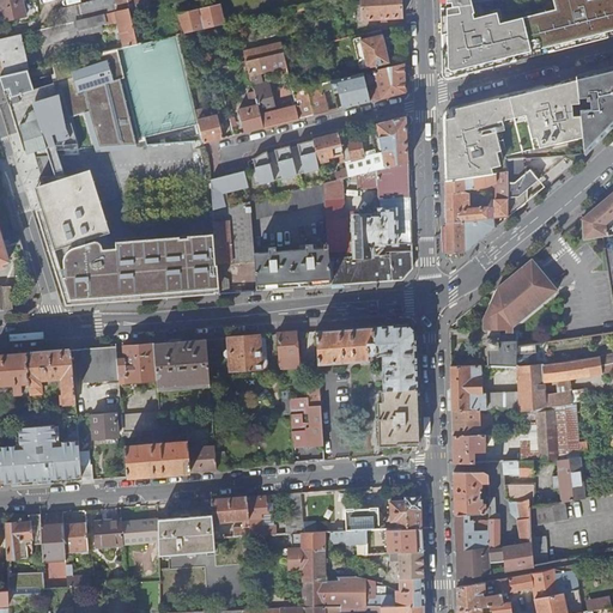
[(0,0),(0,7),(4,22),(28,16),(23,0),(0,0)]
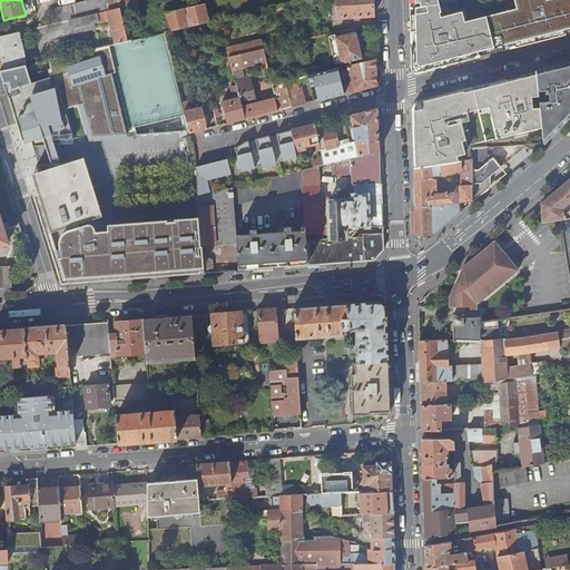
[(48,10),(52,25),(111,10),(108,0),(90,0),(88,1),(89,3),(77,6),(77,3),(48,10)]
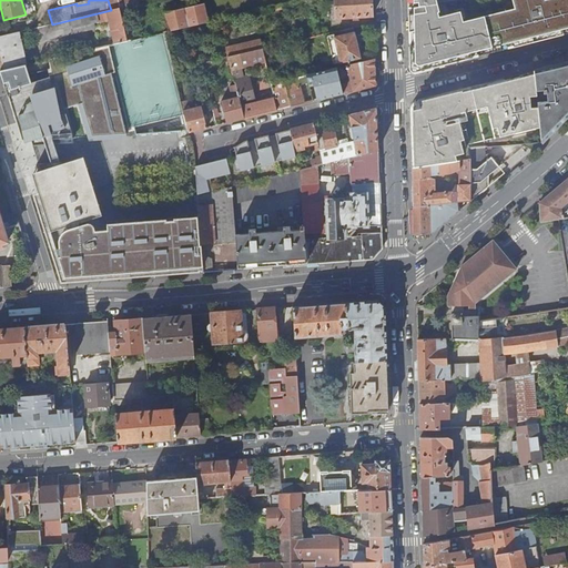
[(120,8),(118,0),(108,0),(111,10),(120,8)]
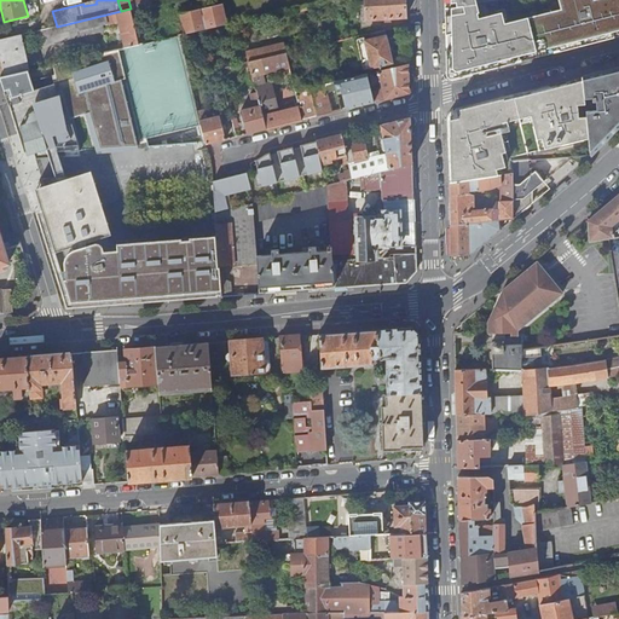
[(406,6),(405,0),(364,0),(365,21),(406,18),(406,6)]
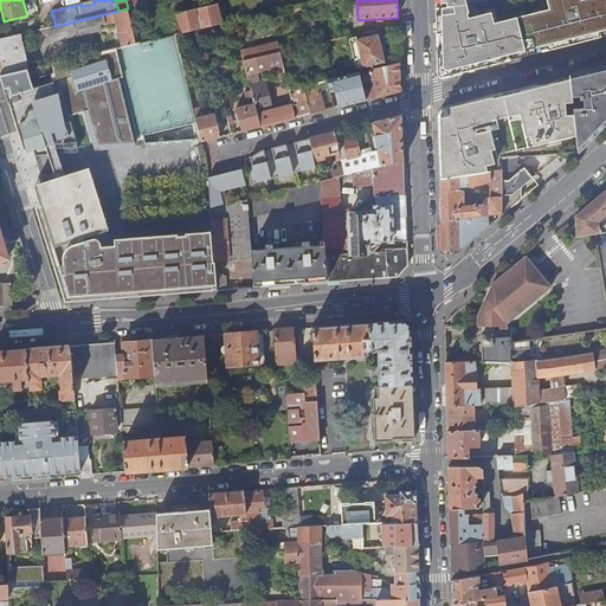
[(440,0),(442,7),(438,7),(436,8),(436,15),(437,50),(437,70),(439,69),(444,69),(444,72),(440,73),(442,77),(474,69),(510,59),(509,53),(541,45),(547,44),(548,50),(563,46),(562,40),(568,38),(569,44),(601,37),(600,31),(605,28),(605,0),(546,0),(549,10),(494,23),(491,12),(470,18),(466,4),(489,0),(440,0)]
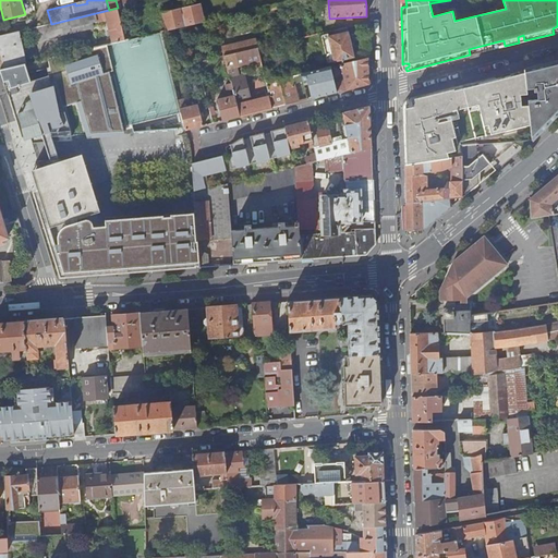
[(205,22),(205,21),(201,3),(162,12),(167,29),(167,31),(205,22)]
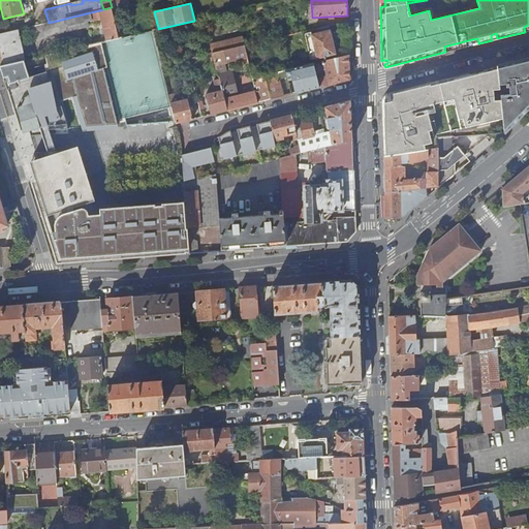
[(118,38),(118,37),(112,10),(112,7),(103,9),(49,23),(37,25),(25,28),(28,40),(88,26),(87,19),(91,19),(91,21),(101,19),(106,40),(107,41),(118,38)]
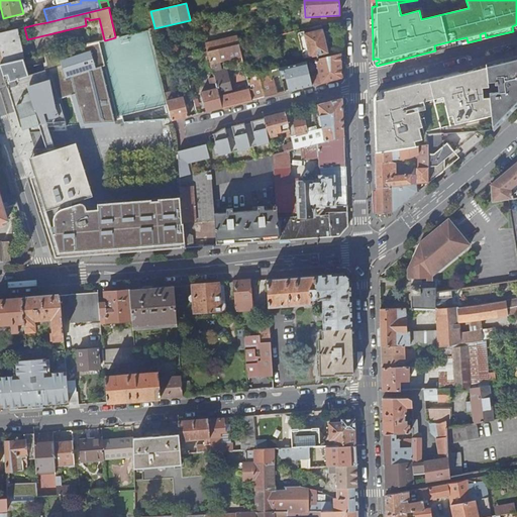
[(340,29),(339,21),(303,30),(305,36),(306,41),(308,47),(303,48),(302,50),(303,57),(305,58),(309,57),(309,58),(328,53),(324,33),(340,29)]
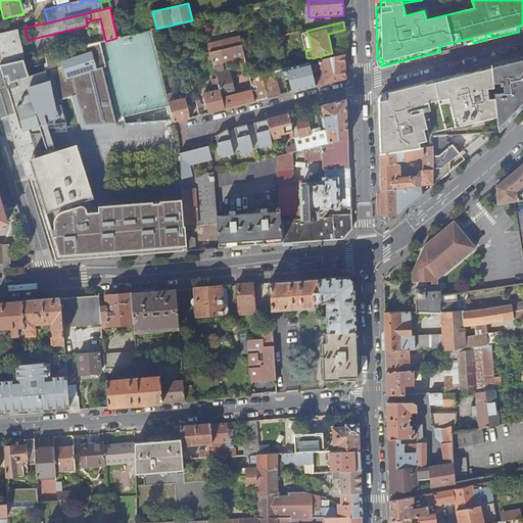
[(0,64),(17,60),(24,59),(16,30),(0,33),(0,49),(1,53),(0,52),(0,64)]
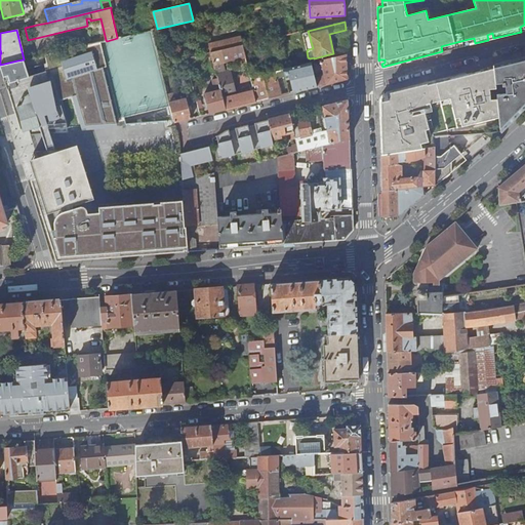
[(211,52),(243,45),(241,37),(208,44),(210,53),(211,52)]
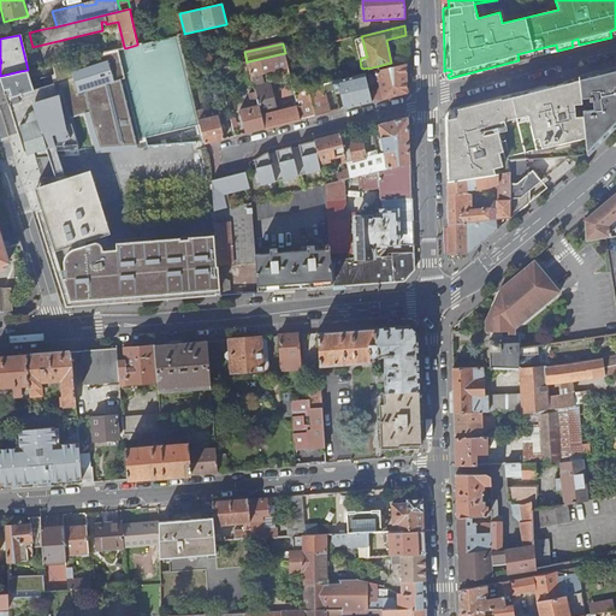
[(21,71),(0,76),(0,77),(6,99),(24,153),(33,150),(36,149),(36,152),(47,148),(51,147),(52,153),(58,150),(57,147),(61,146),(63,150),(81,150),(72,118),(92,112),(101,149),(123,148),(123,153),(129,153),(129,148),(137,147),(122,78),(125,77),(119,48),(104,52),(52,64),(55,80),(53,81),(53,83),(34,89),(28,70),(21,71)]
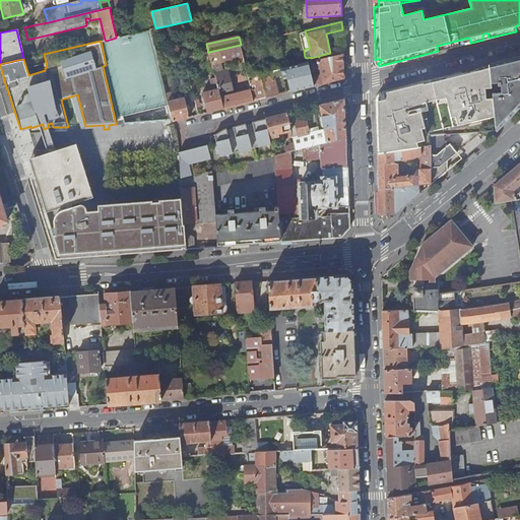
[(244,57),(241,45),(209,52),(215,77),(217,84),(218,89),(222,109),(237,105),(234,94),(230,77),(224,78),(222,71),(220,62),(244,57)]
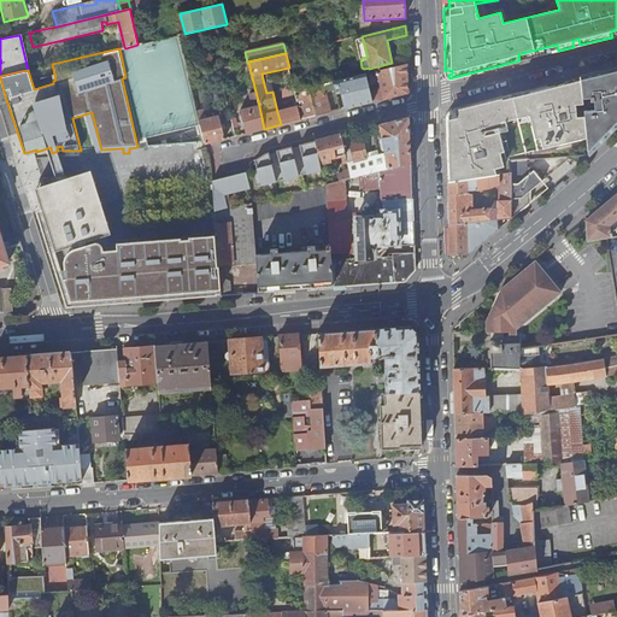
[(335,89),(340,88),(345,109),(409,93),(407,76),(407,65),(333,82),(335,89)]
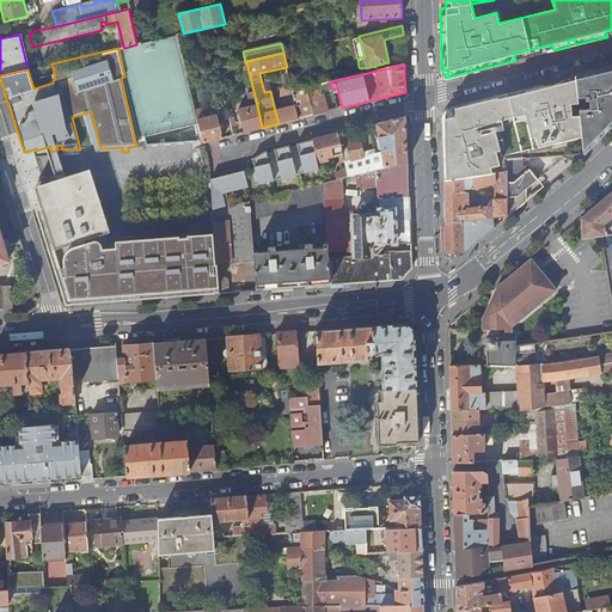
[(576,77),(575,77),(575,80),(581,138),(582,154),(611,123),(611,67),(589,73),(591,78),(577,80),(576,77)]
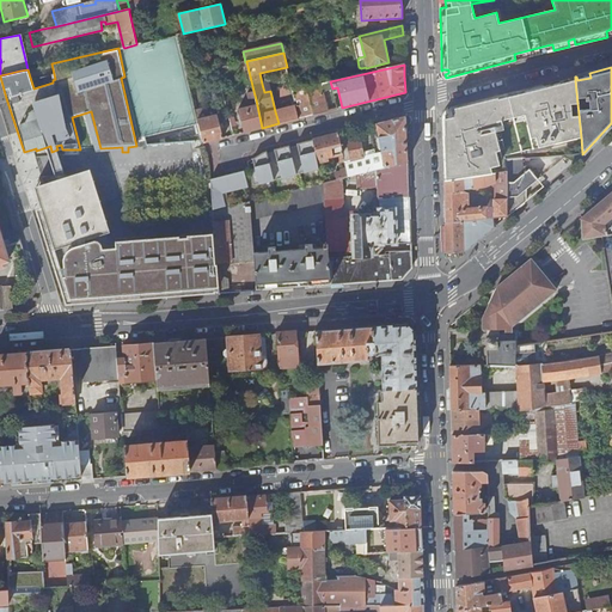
[(478,69),(446,78),(446,79),(478,71),(478,69)]
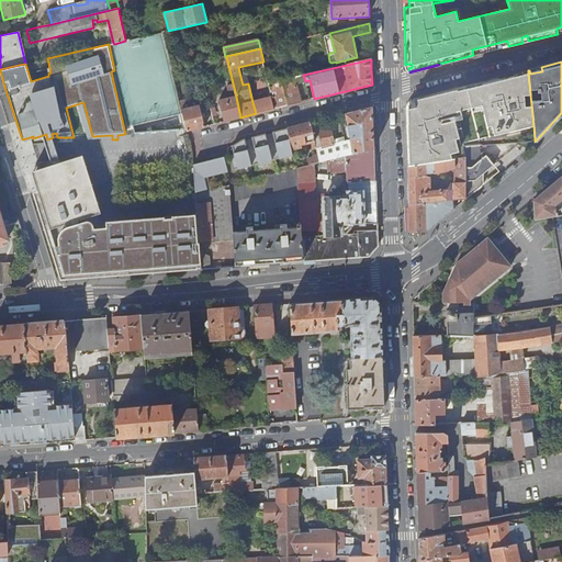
[(506,82),(506,79),(505,78),(498,80),(497,78),(411,100),(405,108),(405,116),(406,147),(407,158),(409,158),(412,167),(464,159),(463,147),(480,146),(479,141),(534,126),(528,74),(514,77),(515,78),(515,81),(506,82)]
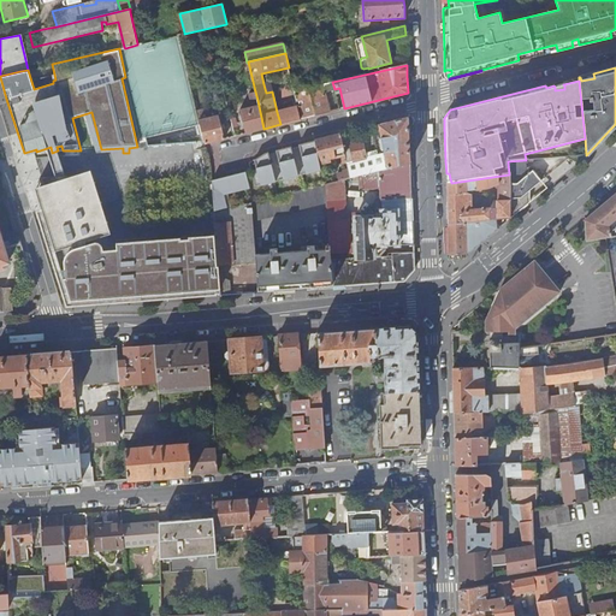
[(335,89),(332,82),(294,92),(296,99),(297,106),(301,119),(330,112),(325,92),(333,90),(333,89),(335,89)]
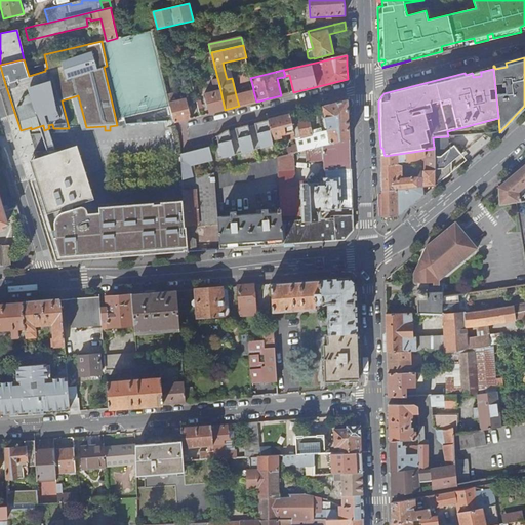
[(253,90),(252,84),(242,87),(243,93),(253,90)]
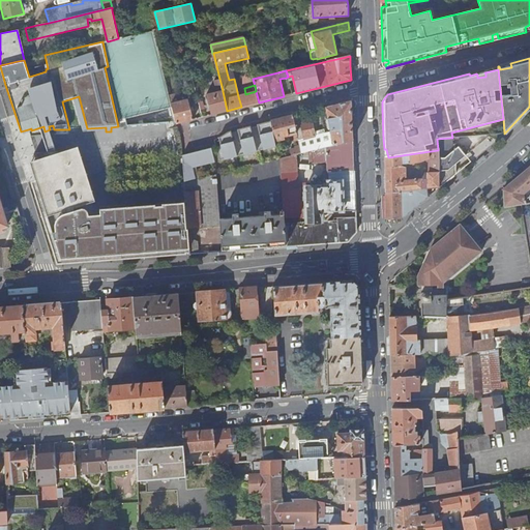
[(206,95),(210,115),(227,111),(223,91),(206,95)]
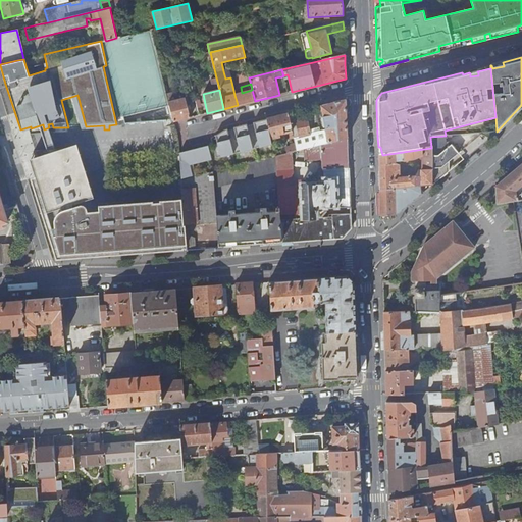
[(244,104),(255,101),(252,90),(242,93),(241,93),(244,104)]
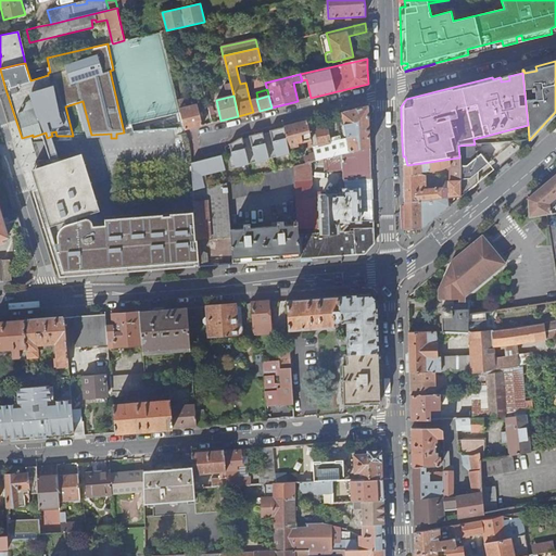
[(180,110),(185,129),(202,125),(197,104),(182,108),(181,105),(185,104),(184,99),(178,100),(180,110)]
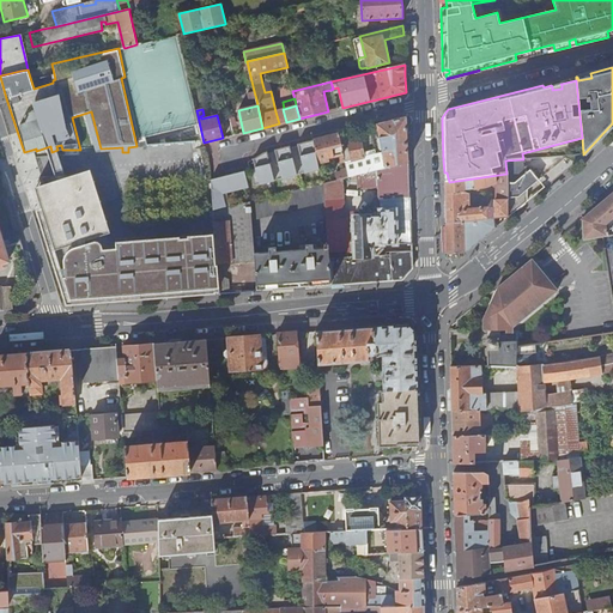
[(279,123),(286,122),(283,109),(275,111),(279,123)]
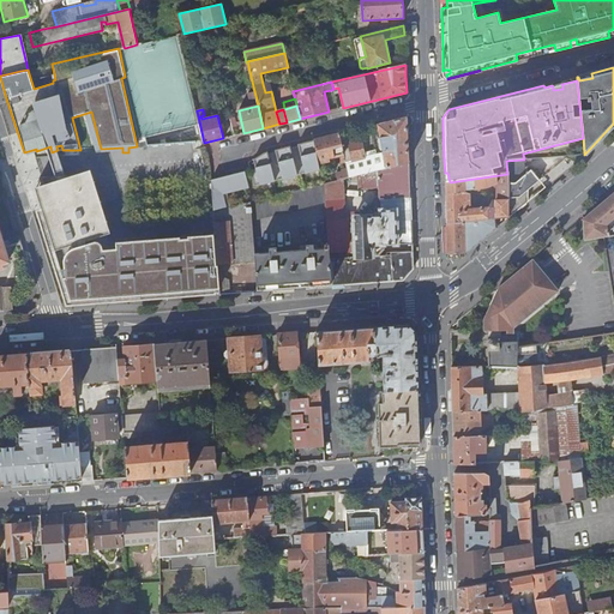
[(379,169),(409,162),(408,139),(407,116),(377,125),(383,151),(365,156),(361,140),(348,143),(349,150),(343,151),(345,161),(347,168),(348,176),(349,178),(379,169)]
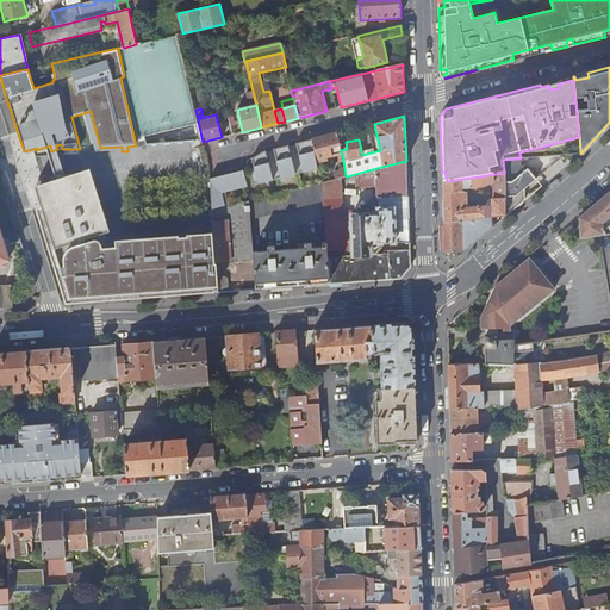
[(367,131),(365,126),(343,131),(344,139),(363,135),(367,131)]
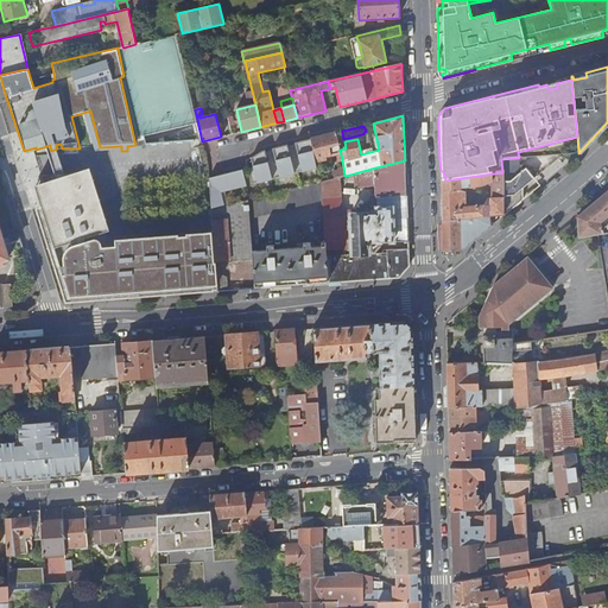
[(342,159),(340,150),(336,132),(310,139),(311,145),(315,162),(336,157),(337,160),(342,159)]
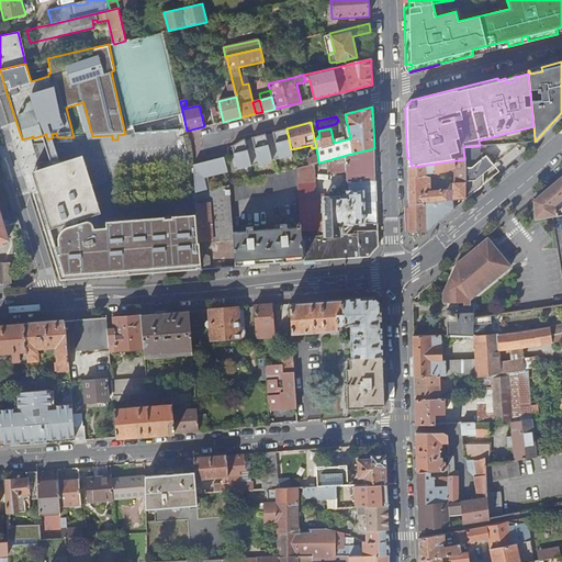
[(228,155),(232,170),(292,155),(291,149),(288,134),(287,128),(277,131),(277,132),(272,133),(266,135),(266,134),(256,136),(257,137),(251,138),(253,138),(245,141),(245,139),(243,139),(232,145),(234,154),(228,155)]
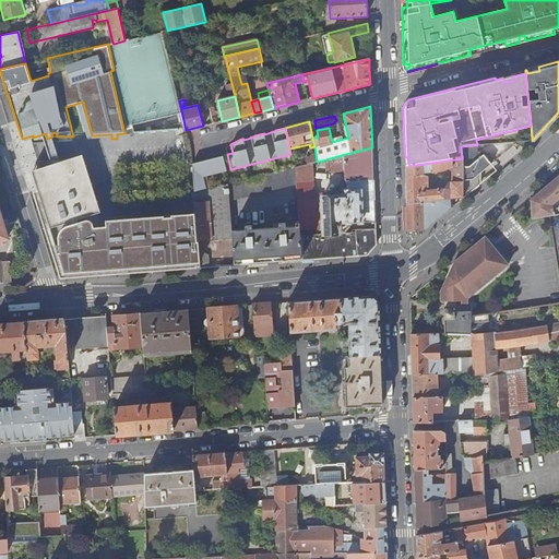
[(43,134),(50,159),(59,159),(52,137),(47,139),(46,133),(43,134)]
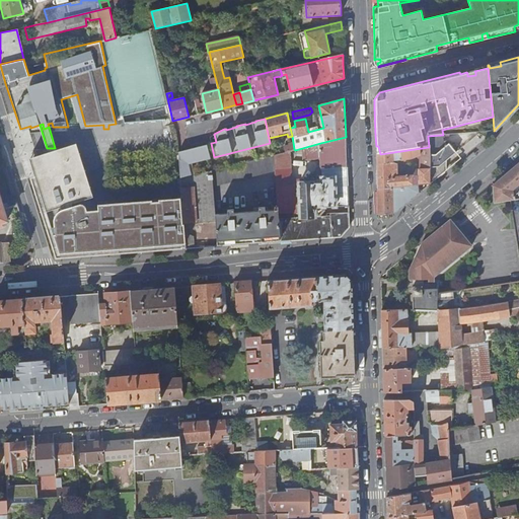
[(429,184),(446,171),(446,161),(456,153),(448,144),(448,141),(443,141),(443,137),(443,135),(428,136),(429,147),(429,184)]
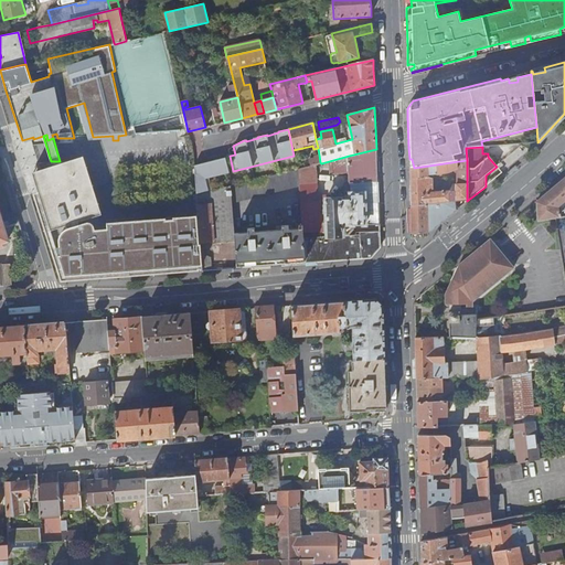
[(377,172),(376,149),(349,156),(349,160),(345,161),(347,167),(349,167),(349,173),(377,172)]
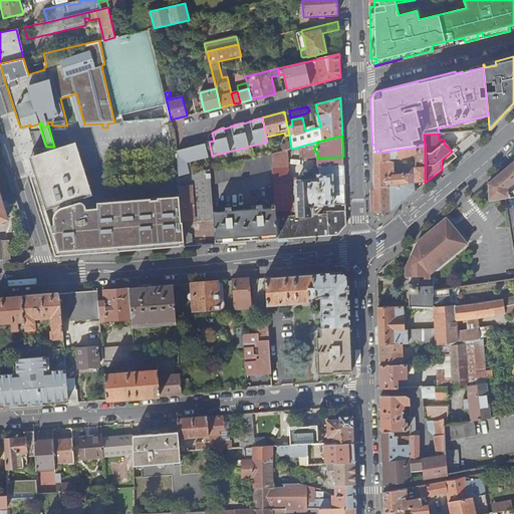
[(287,150),(291,148),(290,141),(285,142),(286,144),(281,145),(282,151),(287,150)]
